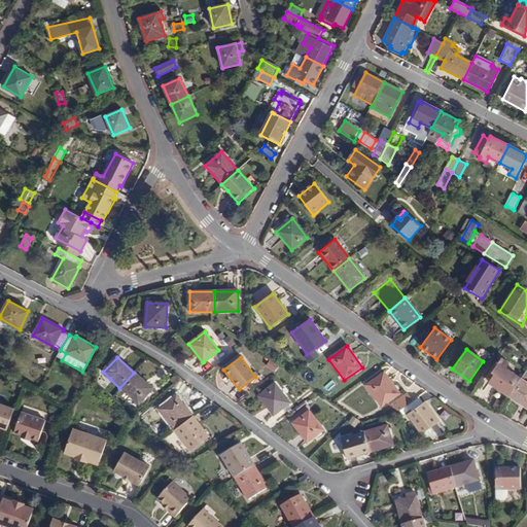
[(270,359),(267,366),(276,372),(280,364),(270,359)]
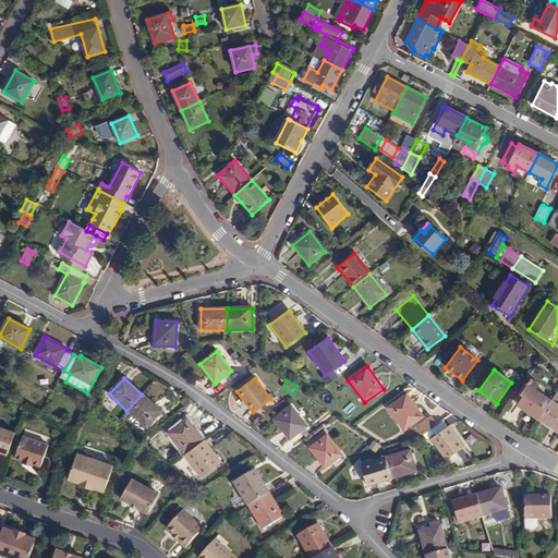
[(518,404),(538,420),(552,401),(530,386),(529,387),(525,385),(516,399),(519,401),(518,404)]
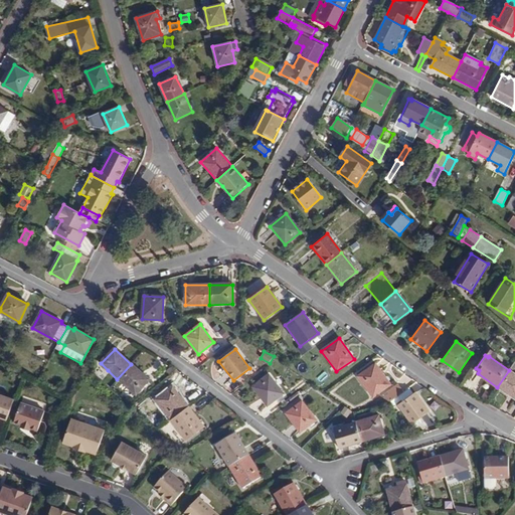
[(148,380),(131,364),(117,379),(127,388),(134,395),(148,380)]
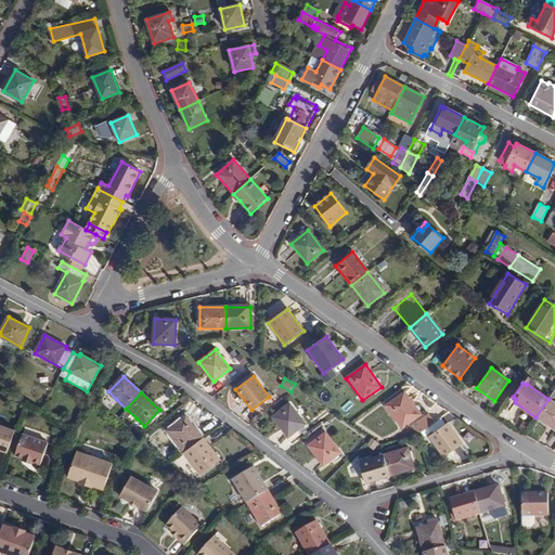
[(421,414),(404,392),(385,407),(402,428),(421,414)]
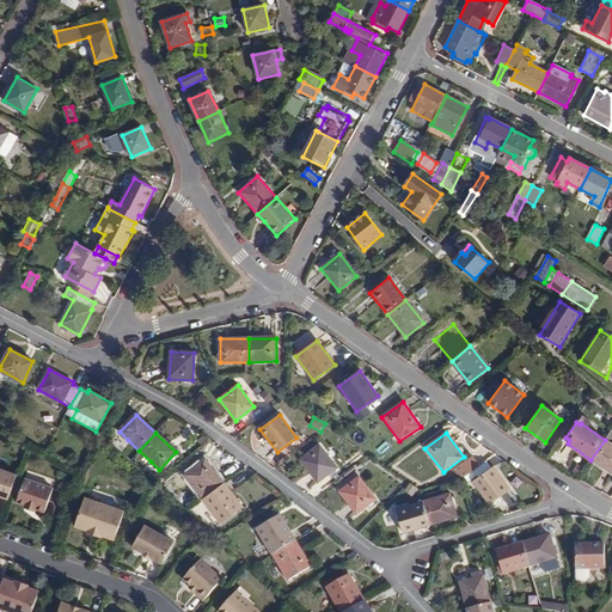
[(123,445),(134,456),(139,451),(128,440),(123,445)]
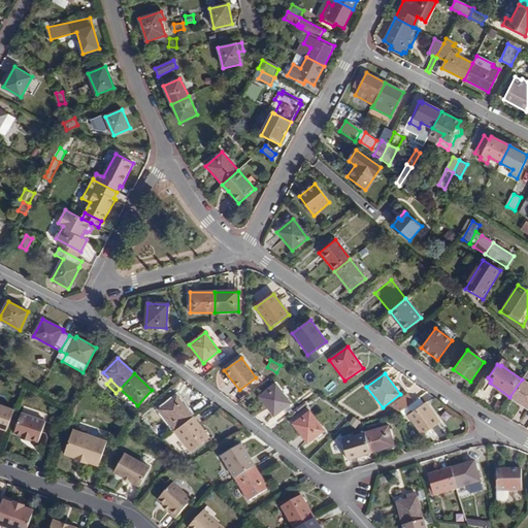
[(527,384),(522,380),(509,397),(527,409),(527,384)]
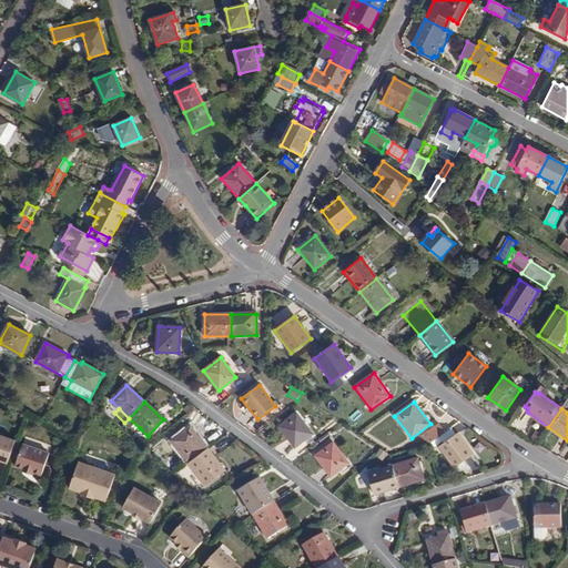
[(313,435),(296,414),(279,428),(295,448),(313,435)]
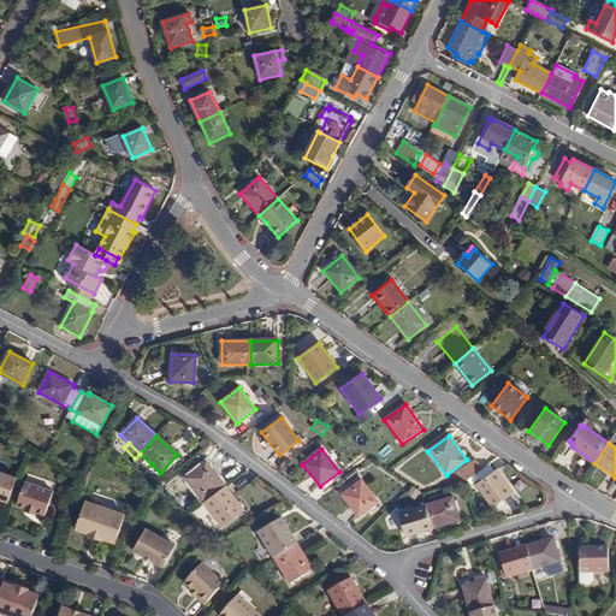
[(140,454),(135,458),(147,469),(152,465),(140,454)]
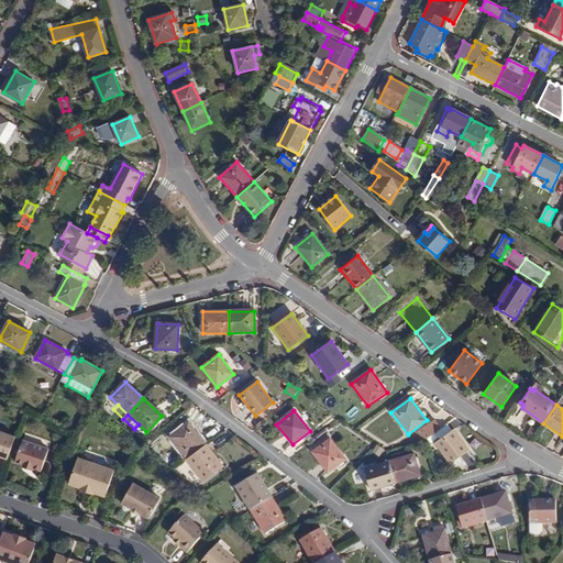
[(423,429),(429,437),(434,433),(441,429),(435,420),(423,429)]
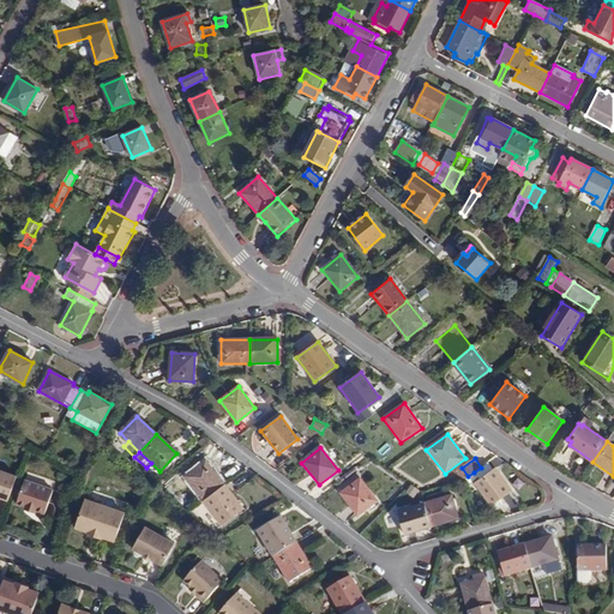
[(204,500),(224,485),(206,459),(185,476),(204,500)]
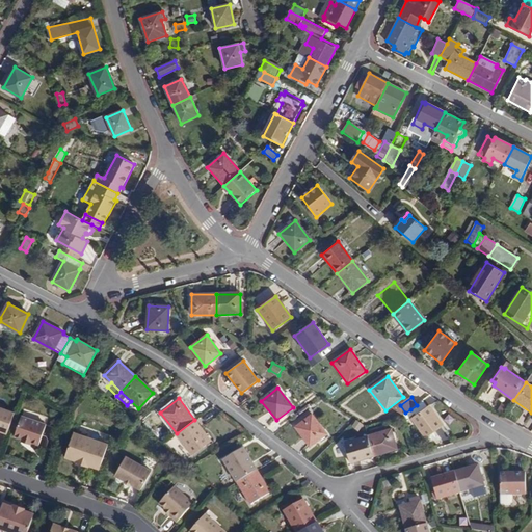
[(426,407),(422,402),(410,409),(415,416),(411,418),(425,437),(442,425),(428,406),(426,407)]
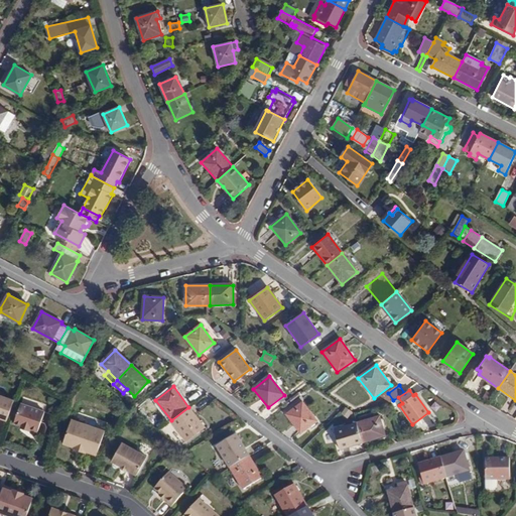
[(0,417),(7,420),(13,400),(0,395),(0,417)]
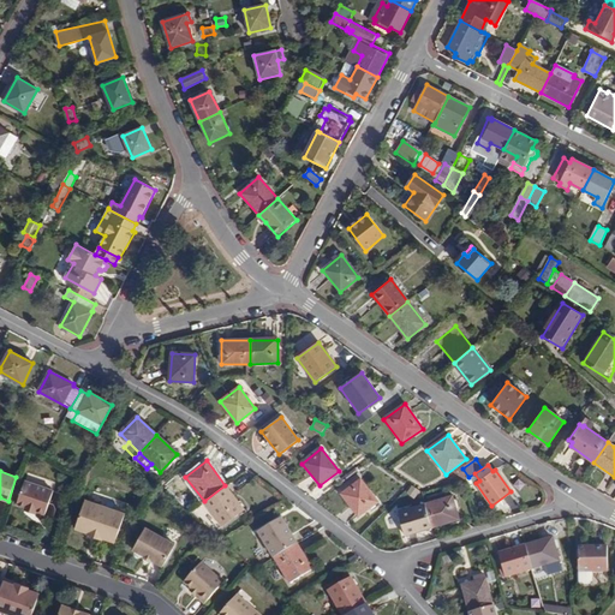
[(46,513),(53,489),(25,479),(17,502),(25,506),(25,508),(35,512),(37,509),(46,513)]
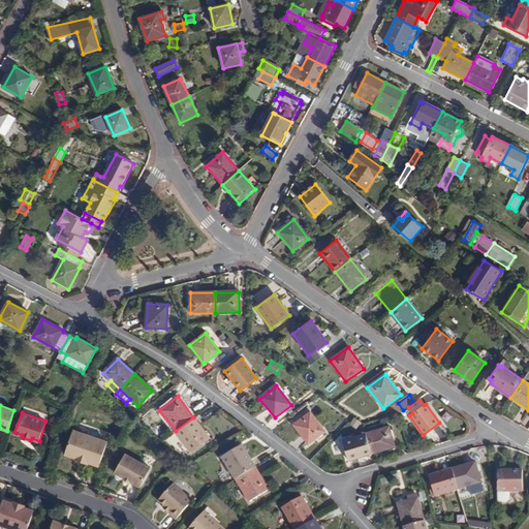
[(324,432),(310,412),(293,426),(308,444),(324,432)]
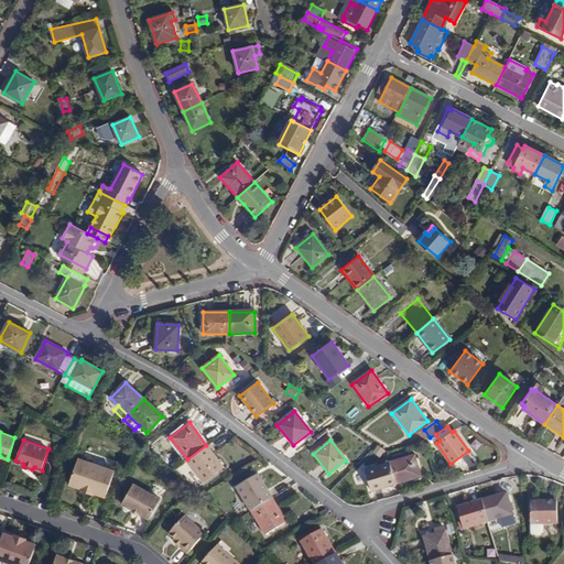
[(224,467),(206,445),(187,459),(204,483),(224,467)]
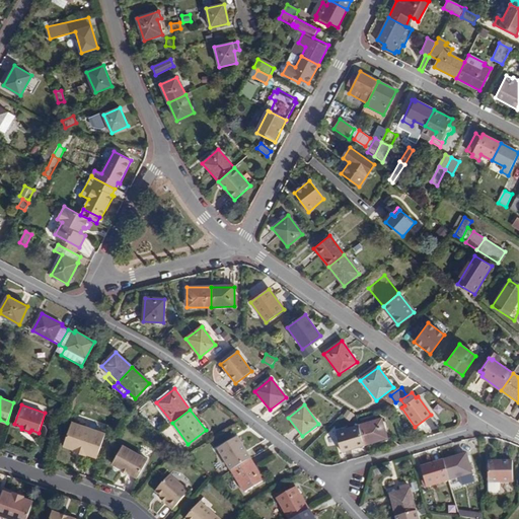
[(358,426),(364,445),(387,439),(381,419),(358,426)]
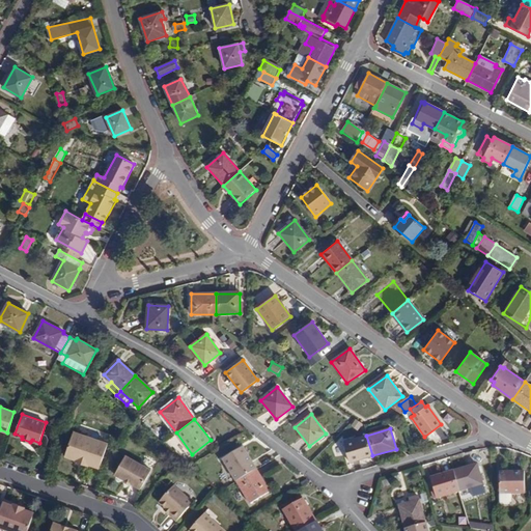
[(99,467),(107,442),(74,430),(65,454),(76,458),(76,460),(88,465),(88,463),(99,467)]
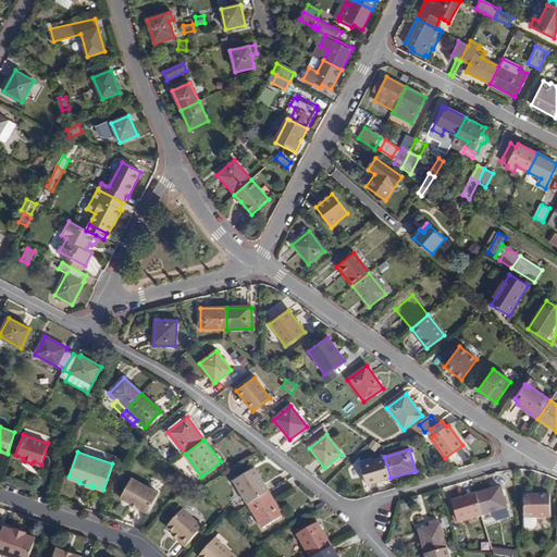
[(366,485),(391,478),(384,457),(360,463),(366,485)]
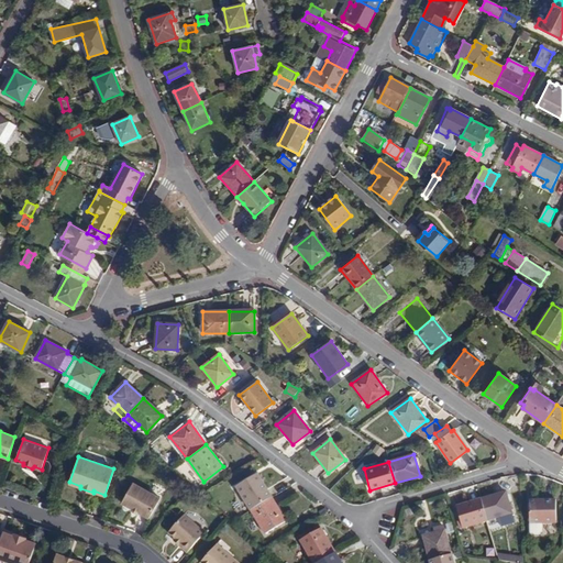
[(252,511),(272,498),(257,474),(236,486),(252,511)]
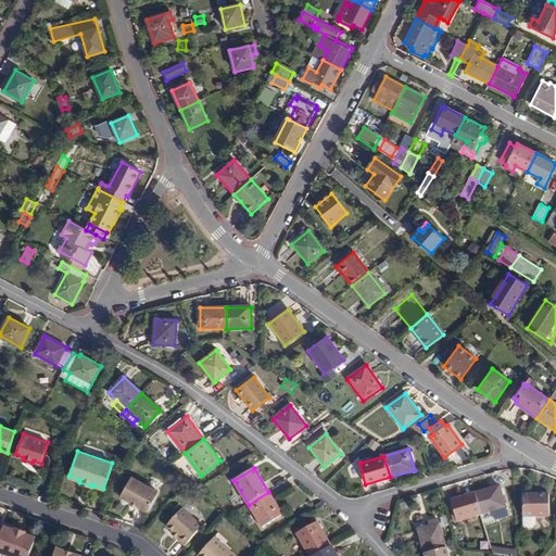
[(130,502),(137,505),(147,510),(158,492),(130,477),(119,495),(130,502)]
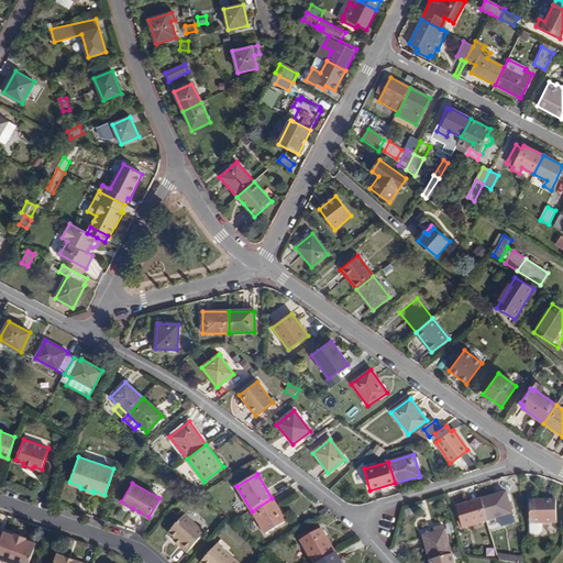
[(505,492),(481,499),(486,521),(512,514),(505,492)]
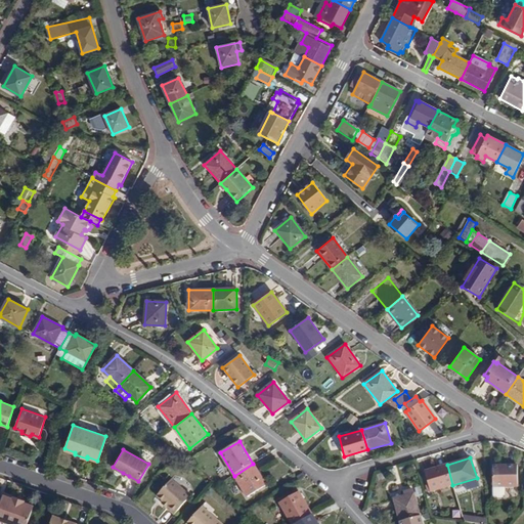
[(266,486),(253,464),(234,476),(247,497),(266,486)]
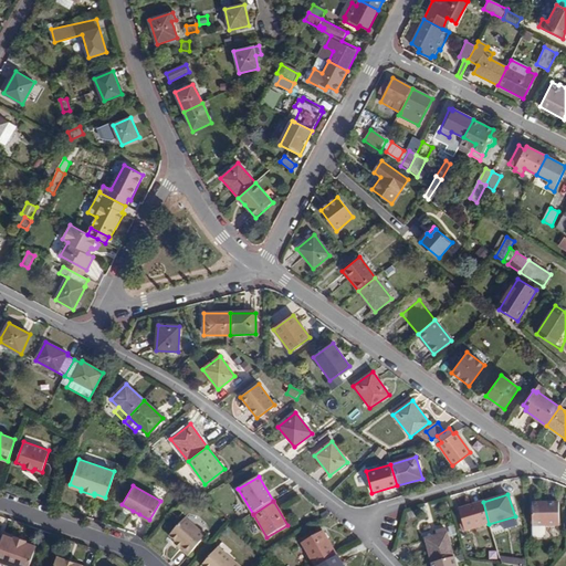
[(489,524),(483,502),(458,509),(464,531),(489,524)]
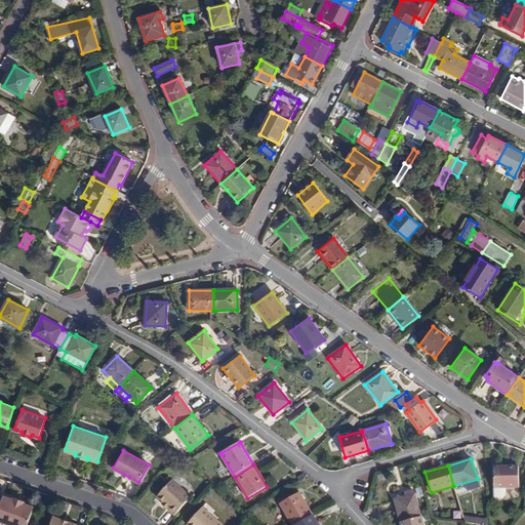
[(518,488),(518,467),(493,468),(493,498),(502,498),(506,496),(506,488),(518,488)]
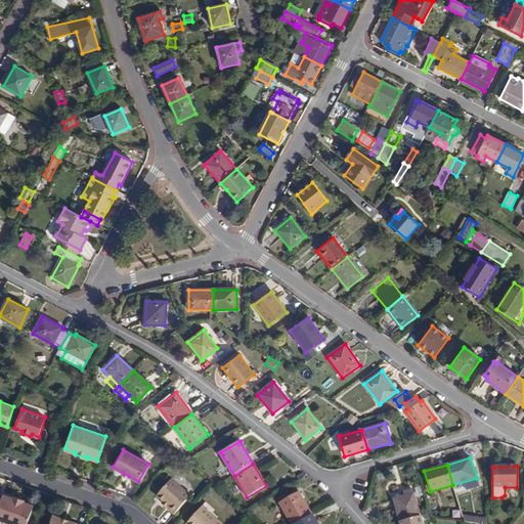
[(157,497),(163,503),(168,508),(167,510),(174,516),(190,497),(171,480),(157,497)]
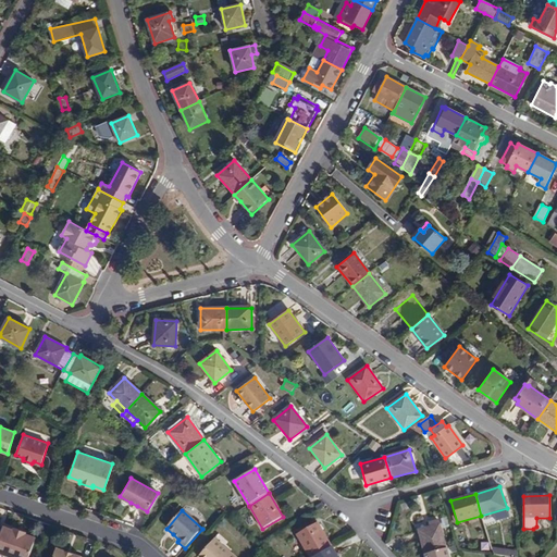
[(418,531),(424,555),(446,549),(437,521),(428,523),(429,528),(418,531)]
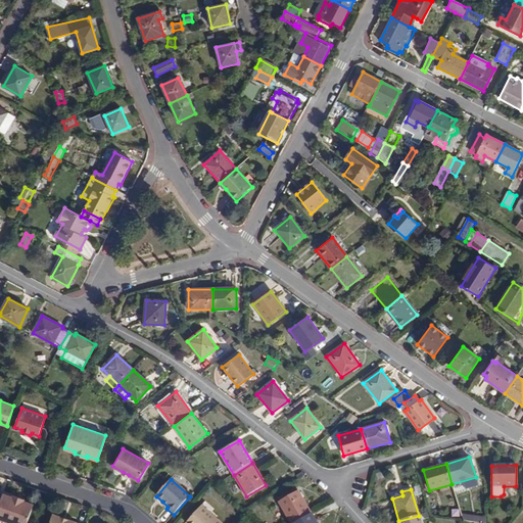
[(290,522),(293,522),(311,513),(298,491),(279,503),(290,522)]
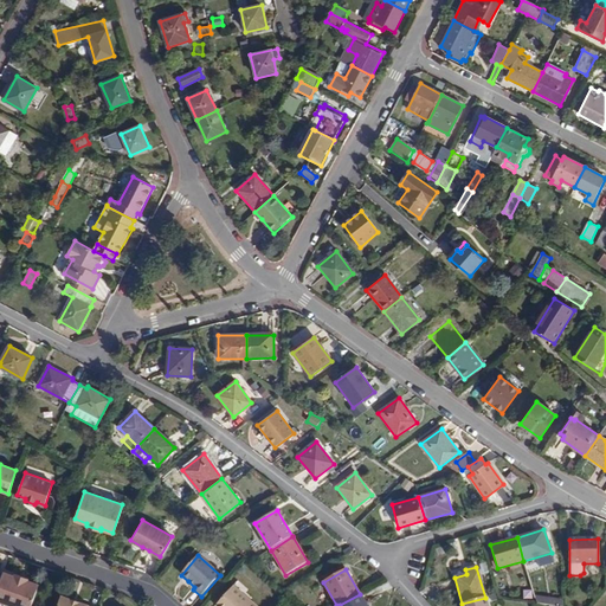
[(2,572),(0,571),(0,600),(4,601),(4,605),(30,605),(38,584),(27,579),(28,578),(15,573),(14,574),(4,571),(2,572)]
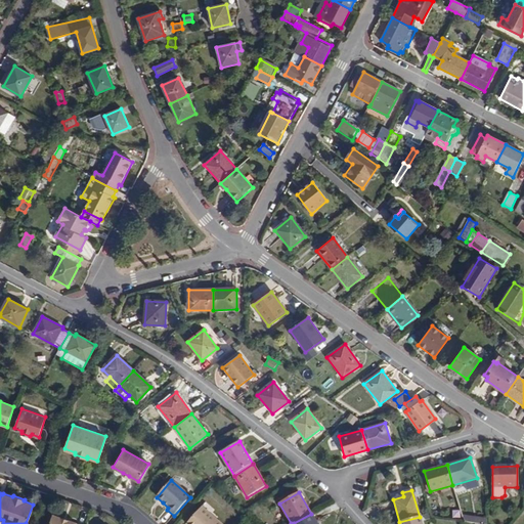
[(187,523),(220,523),(203,508),(187,523)]
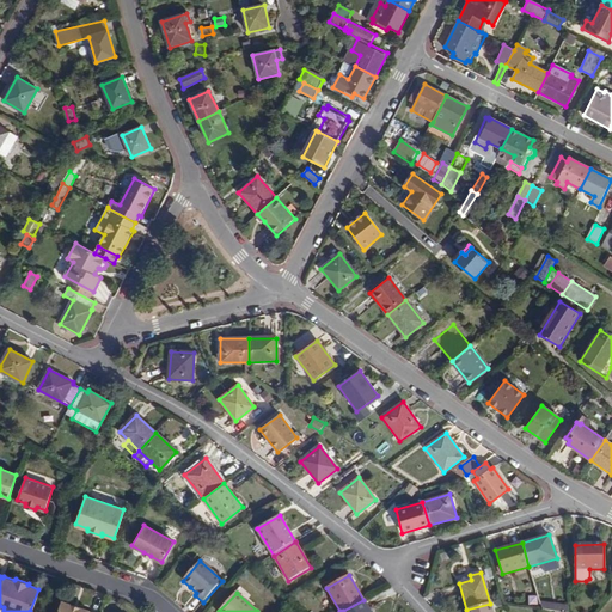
[(89,611),(90,611),(79,607),(79,609),(71,605),(71,604),(61,600),(56,611),(89,611)]
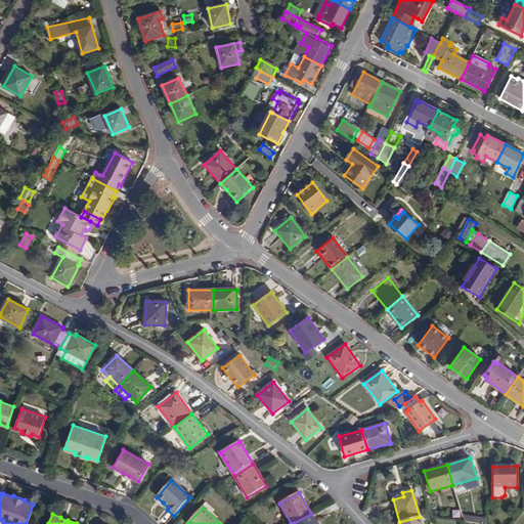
[(316,523),(311,514),(294,523),(316,523)]
